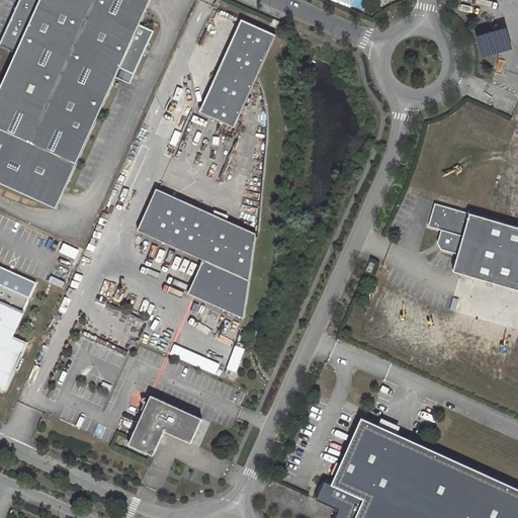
[(0,180),(57,206),(116,75),(131,81),(155,28),(141,21),(150,0),(18,0),(0,40),(0,42),(17,51),(0,88),(0,180)]
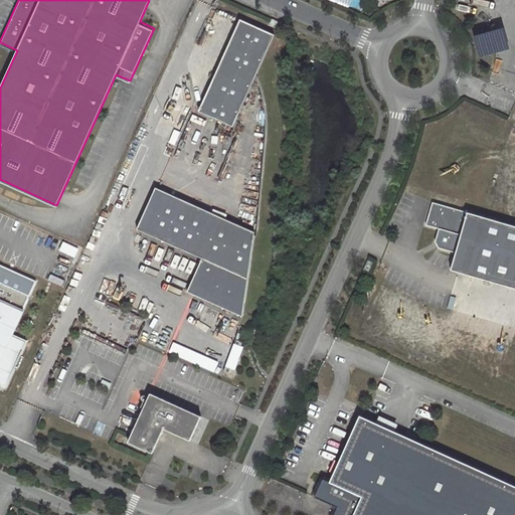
[(238,18),(197,113),(231,128),(273,33),(238,18)]
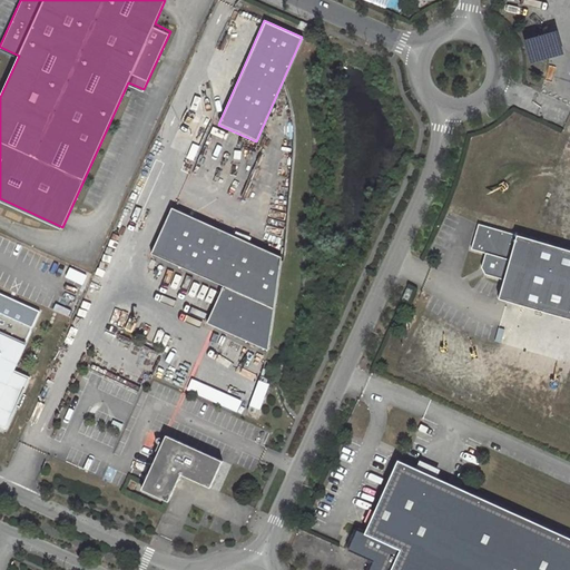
[(312,26),(301,21),(297,28),(308,33),(312,26)]
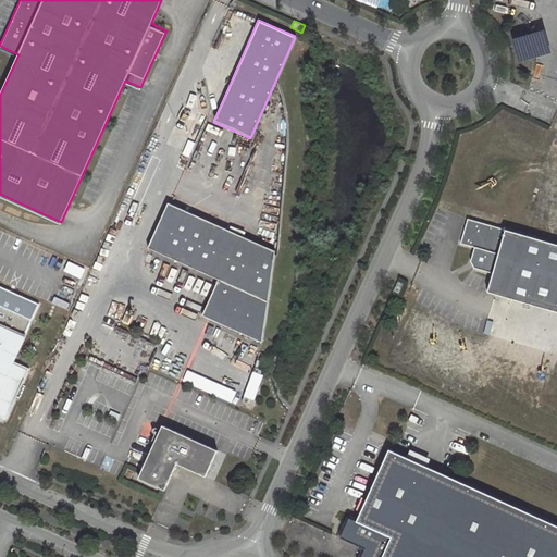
[(549,53),(543,32),(514,40),(519,62),(549,53)]
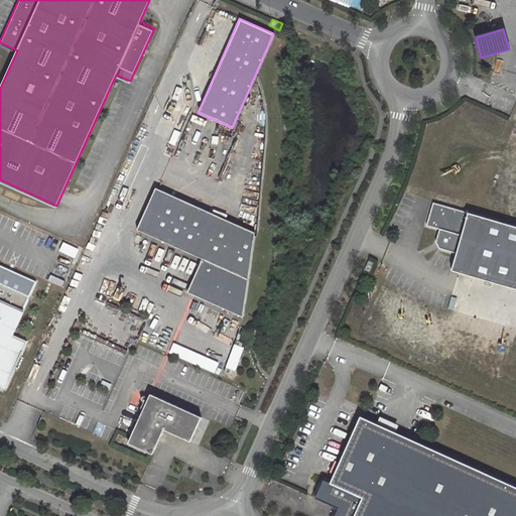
[(255,236),(155,191),(137,232),(203,261),(187,294),(244,319),(255,236)]
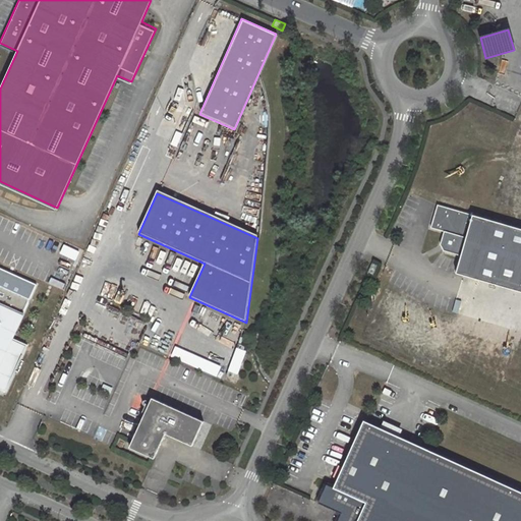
[(455,274),(520,292),(520,230),(436,206),(429,228),(443,232),(439,245),(443,250),(460,255),(455,274)]
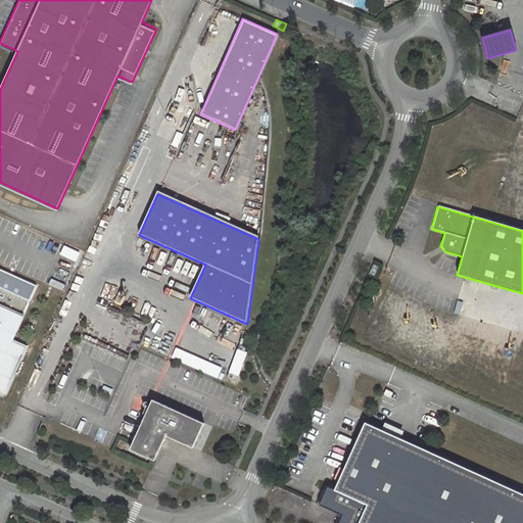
[(375,264),(371,273),(375,275),(379,266),(375,264)]
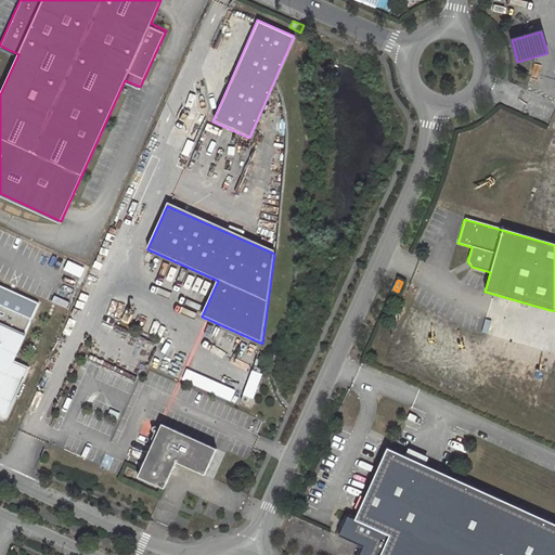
[(0,413),(8,417),(30,368),(15,360),(34,319),(0,302),(0,413)]
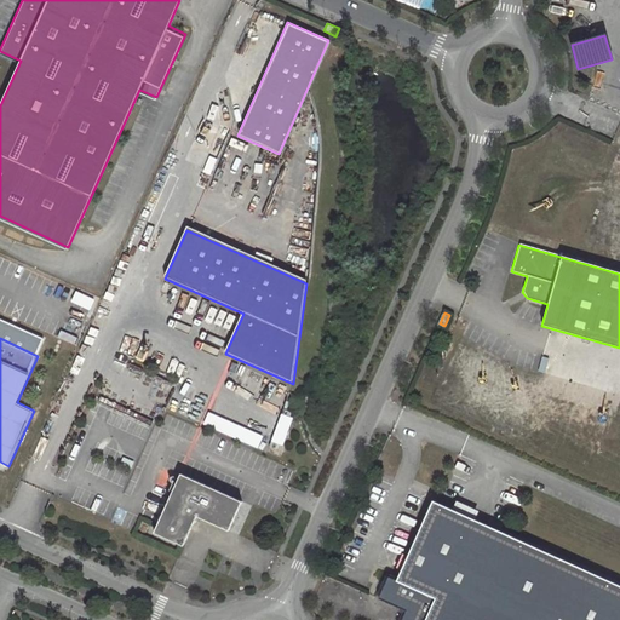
[(283,445),(292,419),(283,415),(275,441),(283,445)]
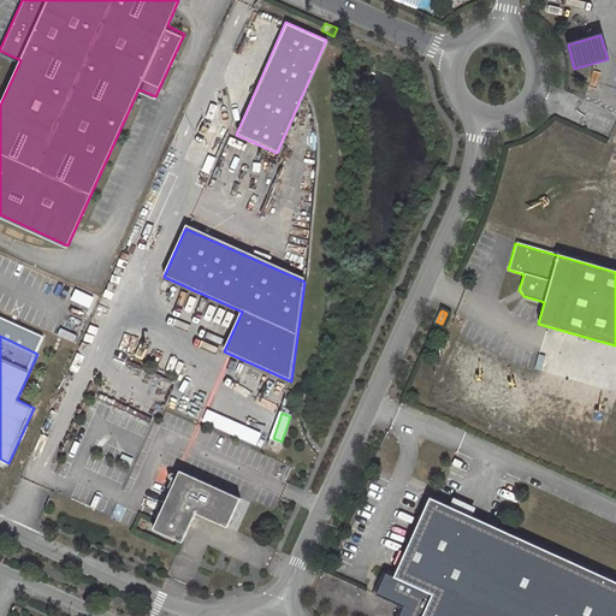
[(258,444),(262,432),(224,416),(221,421),(232,426),(230,432),(258,444)]
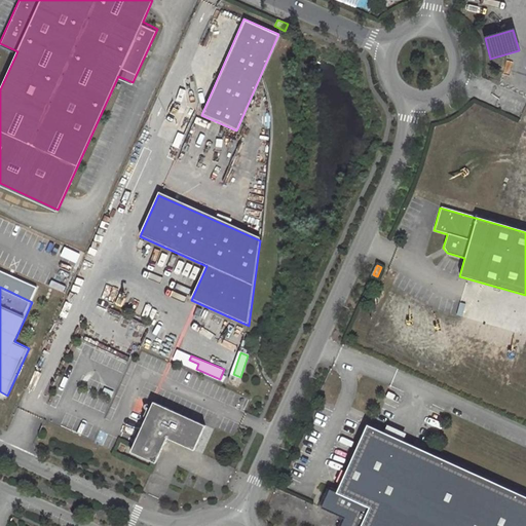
[(154,404),(132,454),(156,465),(168,439),(195,451),(207,427),(154,404)]
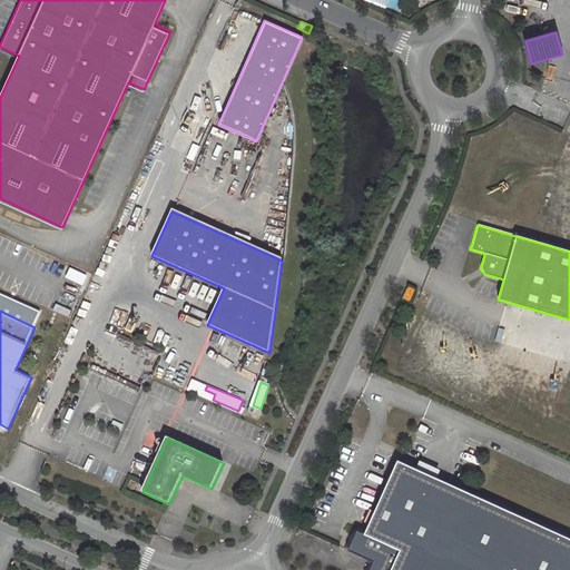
[(569,569),(569,539),(397,461),(365,534),(359,531),(349,551),(375,563),(371,569),(569,569)]
